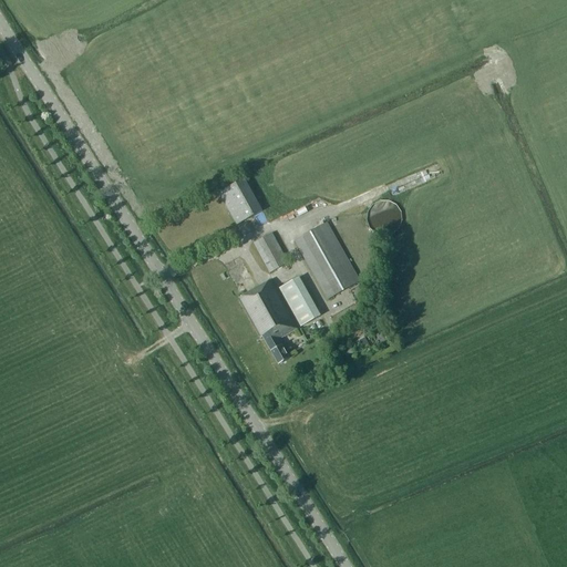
[(219,194),(237,226),(263,212),(245,179),(219,194)]
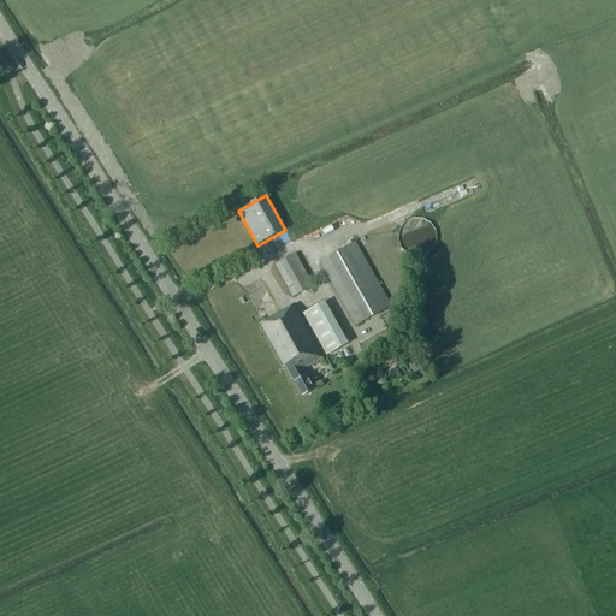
[(426,255),(433,249),(437,241),(436,231),(430,223),(422,219),(413,219),(404,223),(400,231),(398,240),(401,248),(408,255),(418,258),(426,255)]
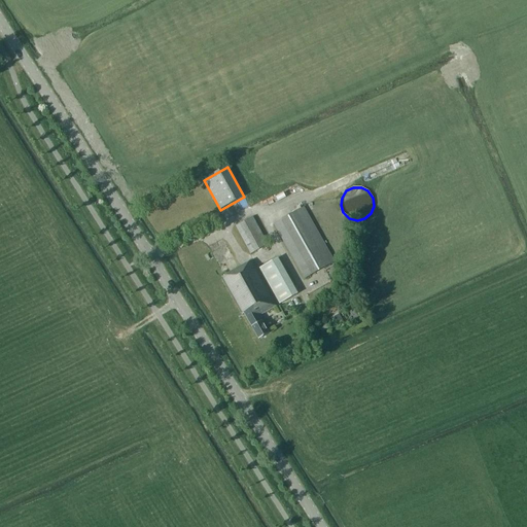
[(335,262),(304,208),(274,224),(305,279),(335,262)]
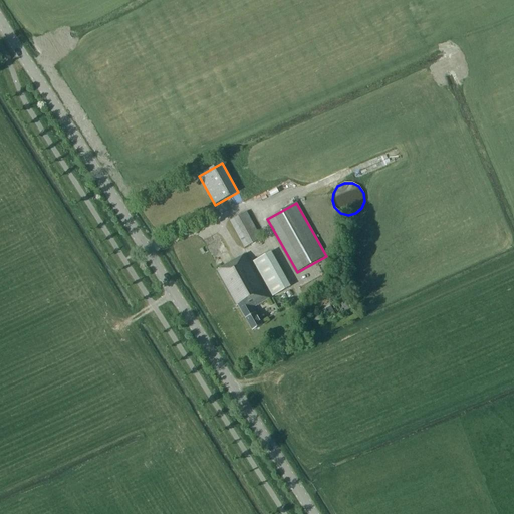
[(261,239),(246,212),(230,221),(245,248),(261,239)]
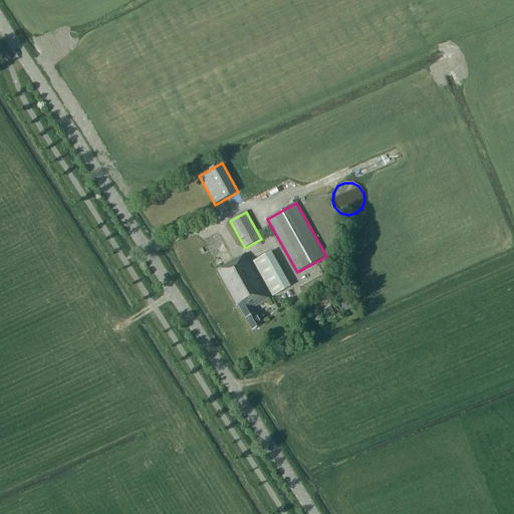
[(253,261),(273,297),(291,287),(270,252),(253,261)]
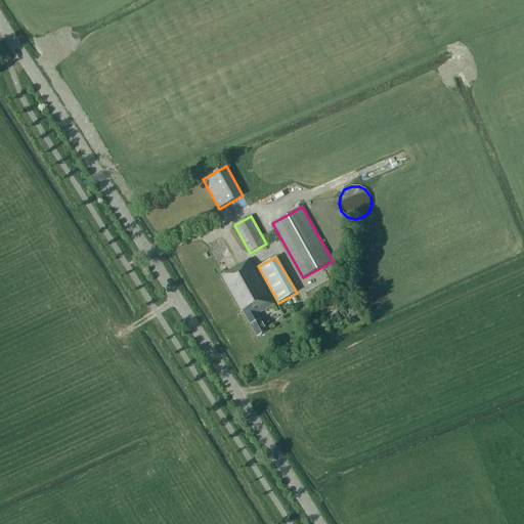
[(221,275),(242,312),(243,311),(258,338),(268,332),(258,314),(276,304),(251,259),(221,275)]
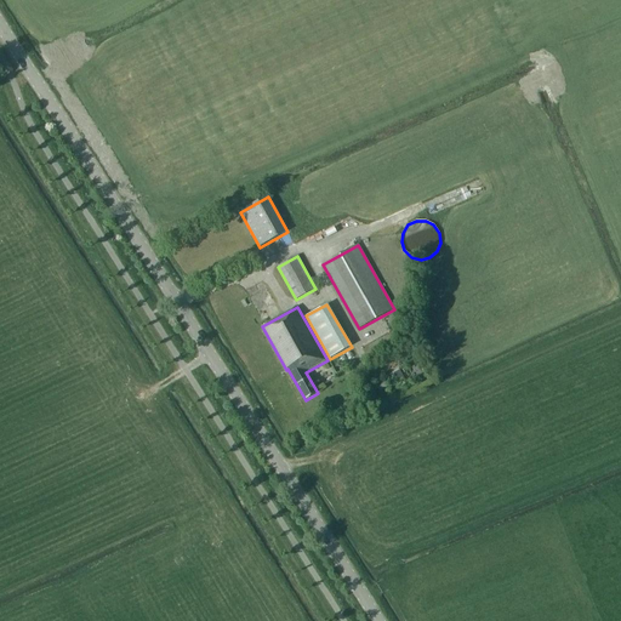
[(408,385),(400,372),(394,376),(402,388),(408,385)]
